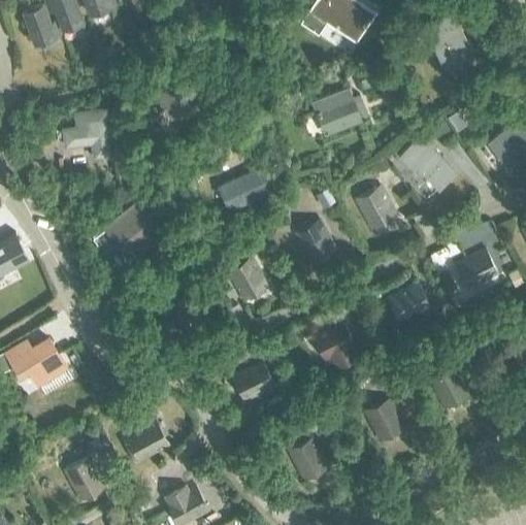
[(46,0),(52,14),(57,12),(64,31),(84,24),(74,0),(46,0)]
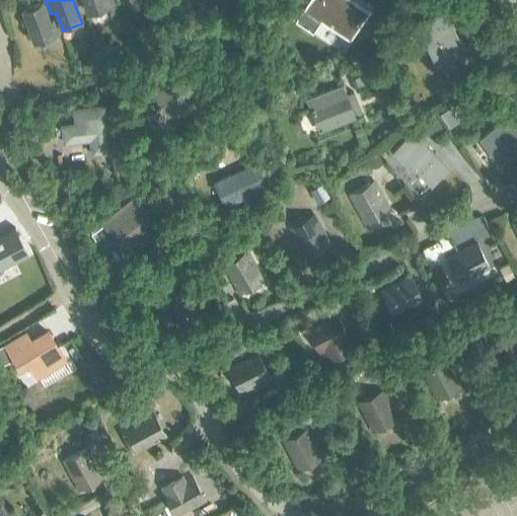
[(84,0),(90,16),(115,7),(112,0),(84,0)]
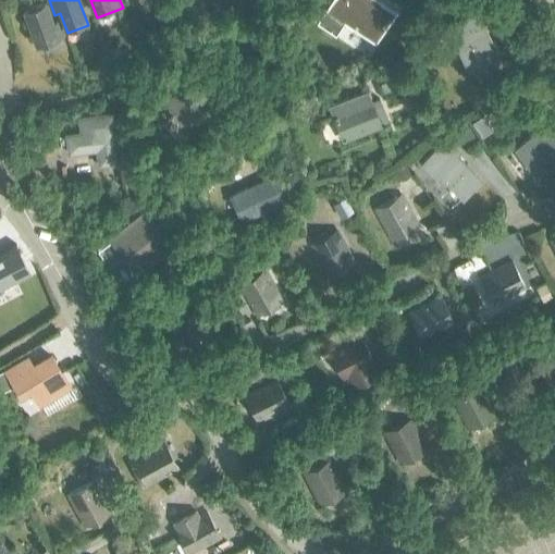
[(336,0),(329,12),(377,45),(396,16),(372,0),(336,0)]
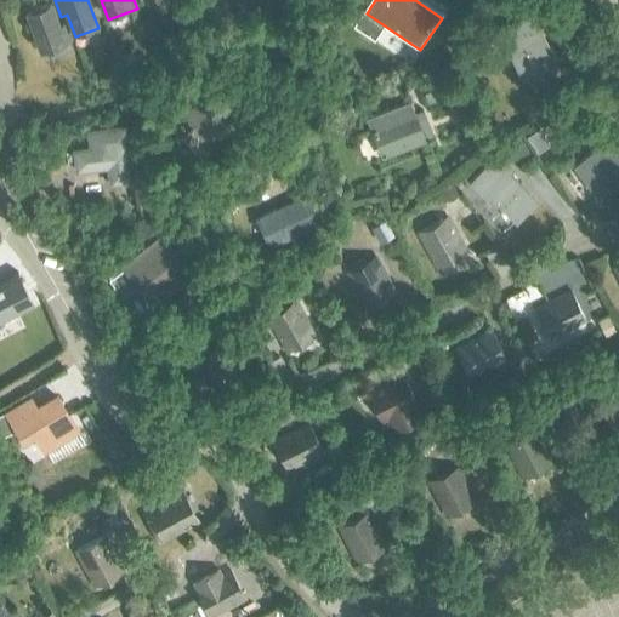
[(523,0),(509,0),(515,12),(527,6),(523,0)]
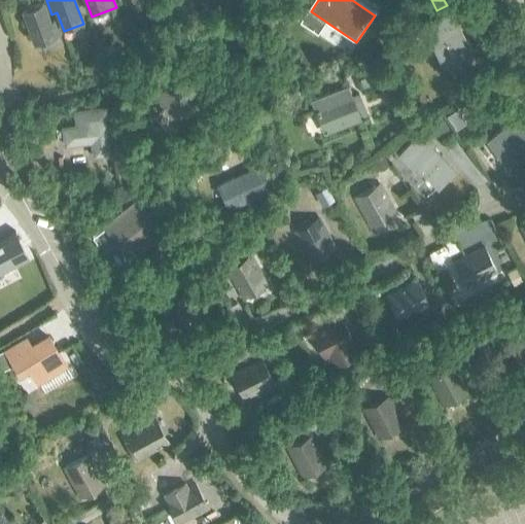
[(242,4),(241,16),(255,19),(256,6),(242,4)]
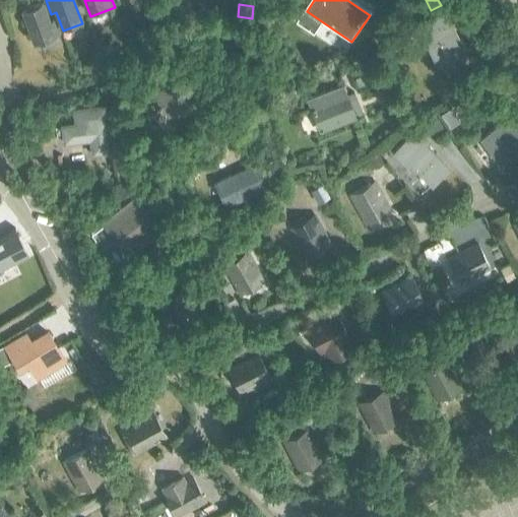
[(24,12),(36,45),(61,36),(56,22),(50,24),(44,6),(24,12)]
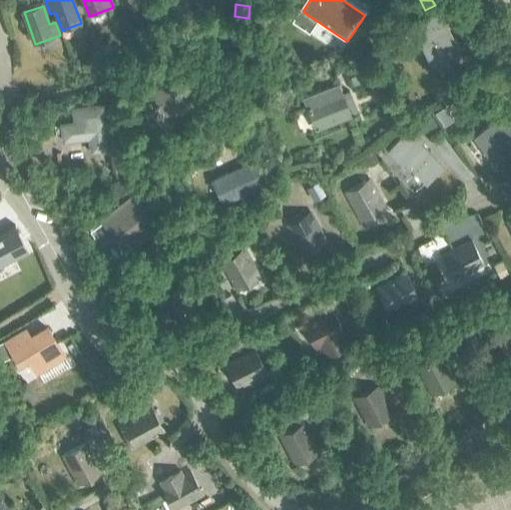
[(414,29),(432,65),(458,52),(440,16),(414,29)]
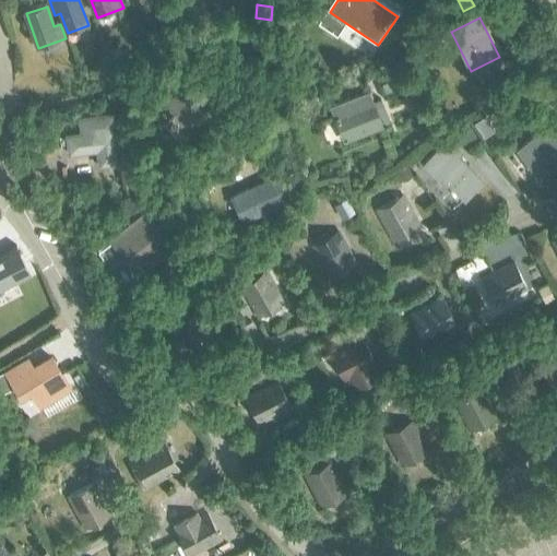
[(413,75),(383,86),(387,95),(416,84),(413,75)]
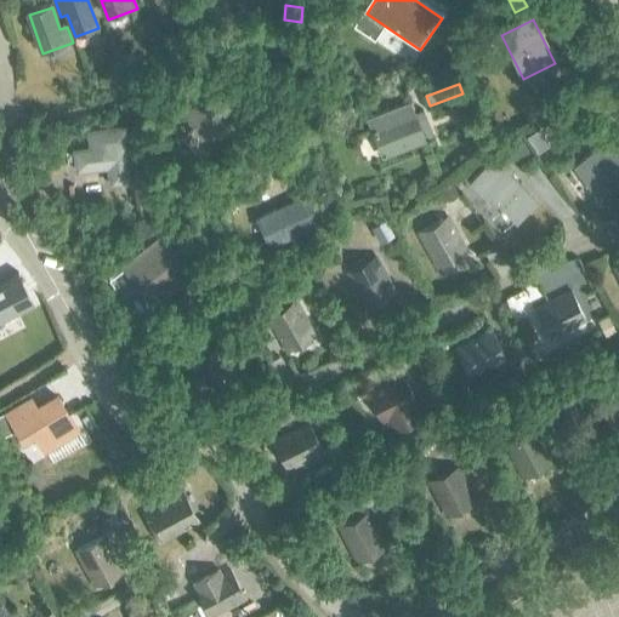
[(188,114),(198,142),(234,129),(225,102),(188,114)]
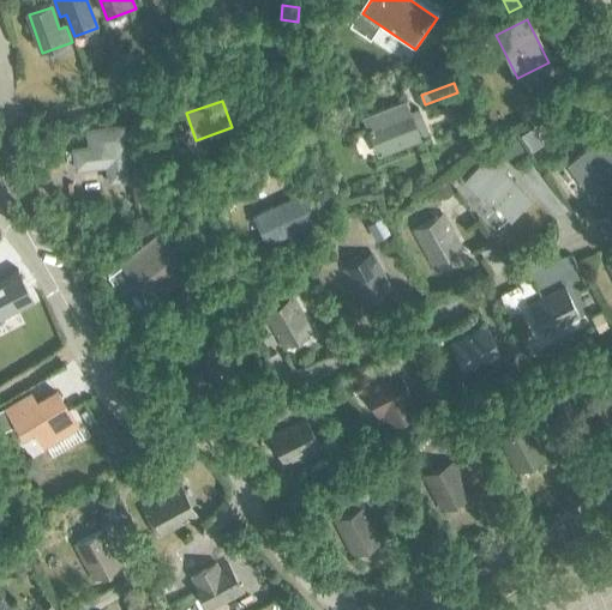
[(365,119),(381,157),(420,142),(430,138),(419,112),(409,115),(405,102),(365,119)]
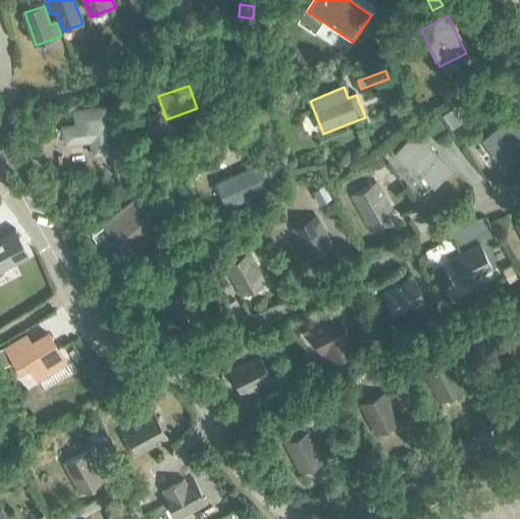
[(484,97),(472,106),(479,115),(491,107),(484,97)]
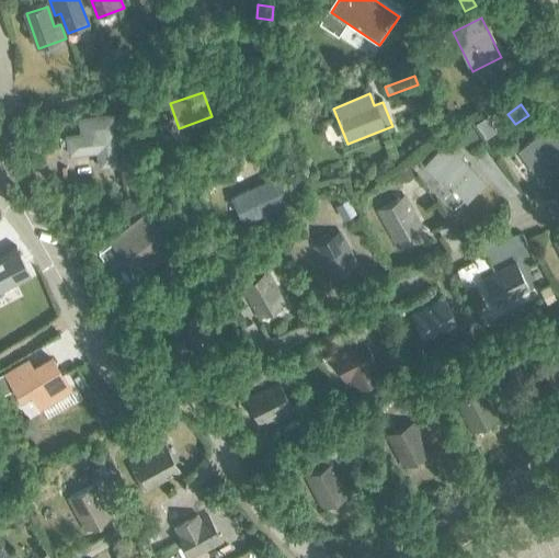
[(490,115),(479,123),(489,137),(500,129),(490,115)]
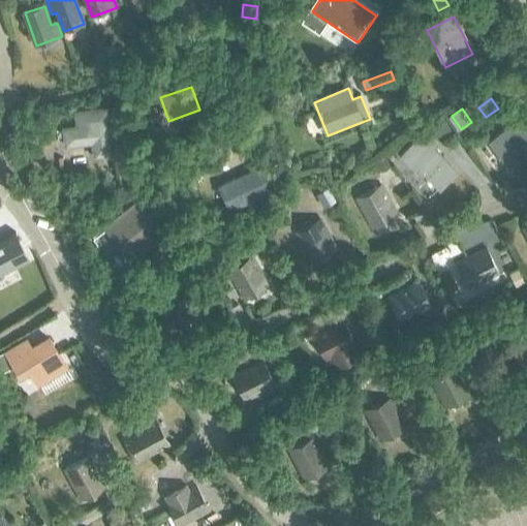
[(78,128),(64,130),(66,149),(92,146),(94,160),(113,158),(109,111),(76,114),(78,128)]
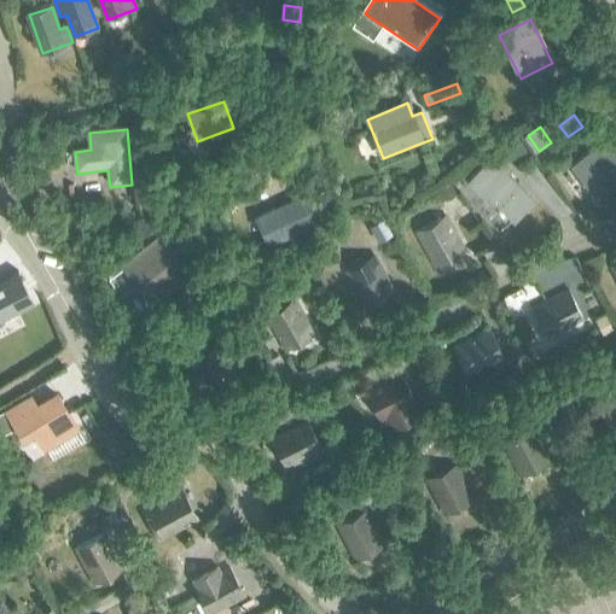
[(519,139),(507,147),(515,161),(528,152),(519,139)]
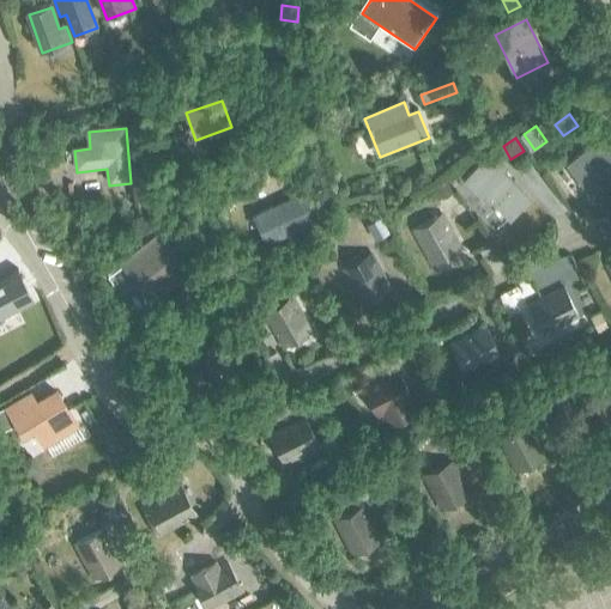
[(610,151),(602,139),(568,165),(592,198),(610,183),(610,151)]
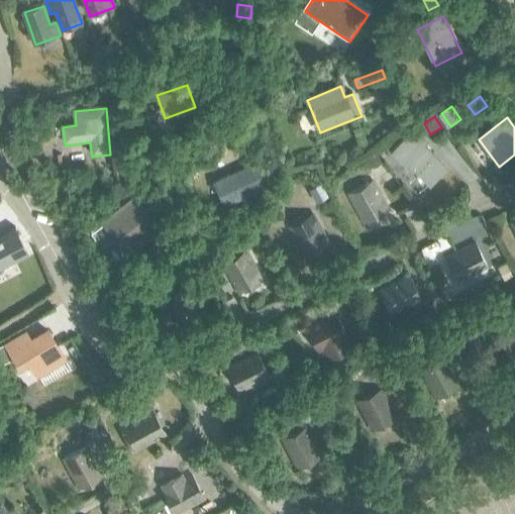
[(230,143),(240,151),(249,138),(239,131),(230,143)]
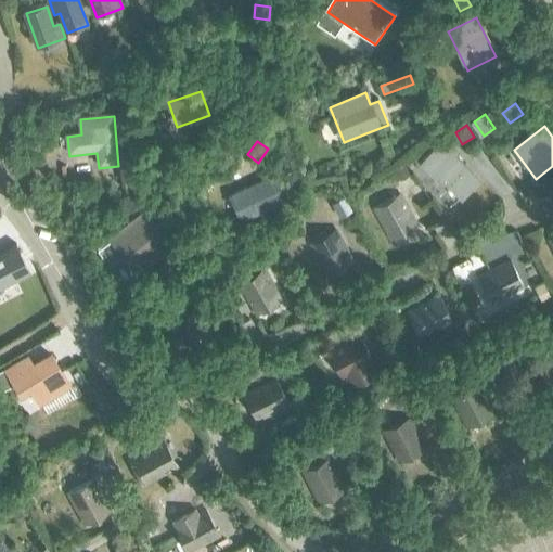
[(423,165),(436,177),(438,175),(462,199),(478,182),(454,157),(458,155),(446,142),(423,165)]
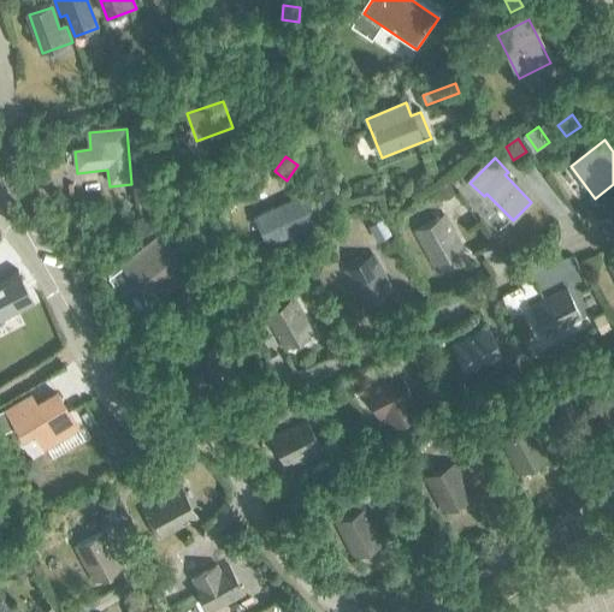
[(450,183),(440,189),(446,201),(456,195),(450,183)]
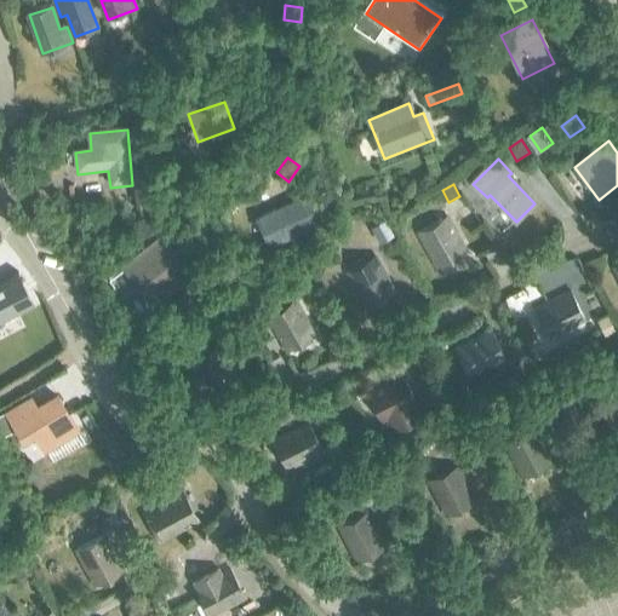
[(295,206),(259,222),(272,248),(307,232),(322,225),(310,199),(295,206)]
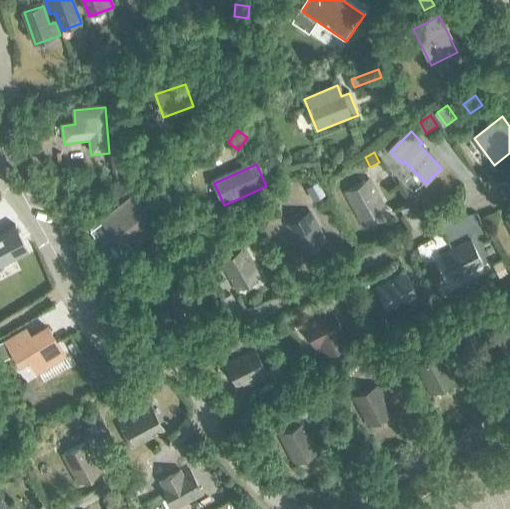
[(123,177),(111,185),(118,196),(130,188),(123,177)]
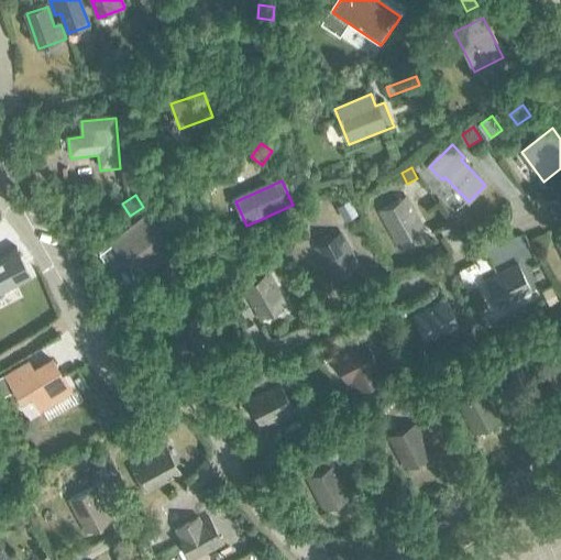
[(382,215),(397,243),(406,239),(422,229),(406,200),(382,215)]
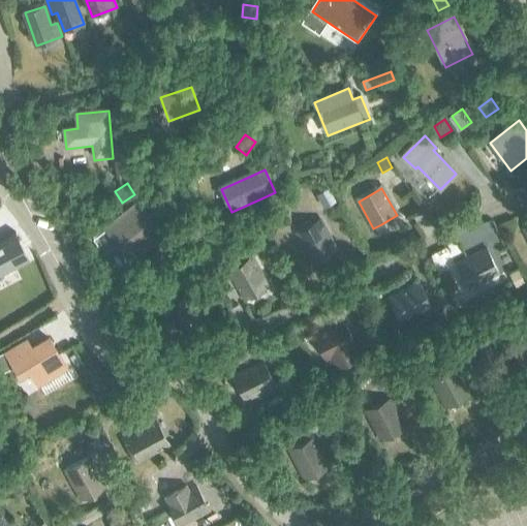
[(329,191),(318,197),(324,209),(336,203),(329,191)]
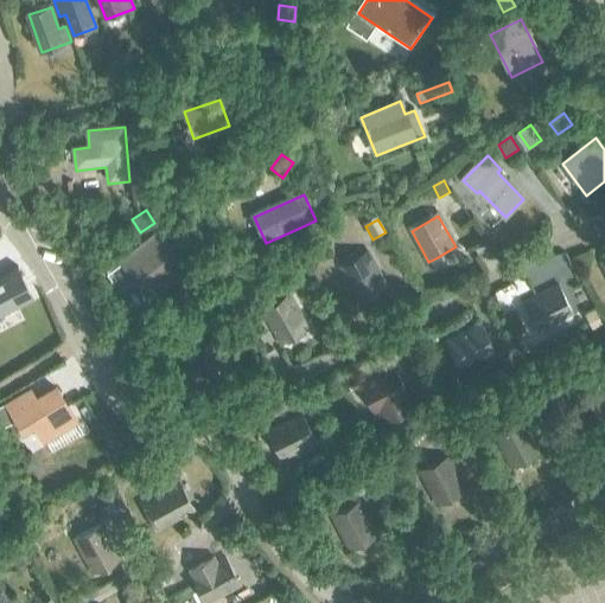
[(127,271),(145,294),(160,282),(165,288),(189,271),(164,238),(154,247),(157,249),(127,271)]
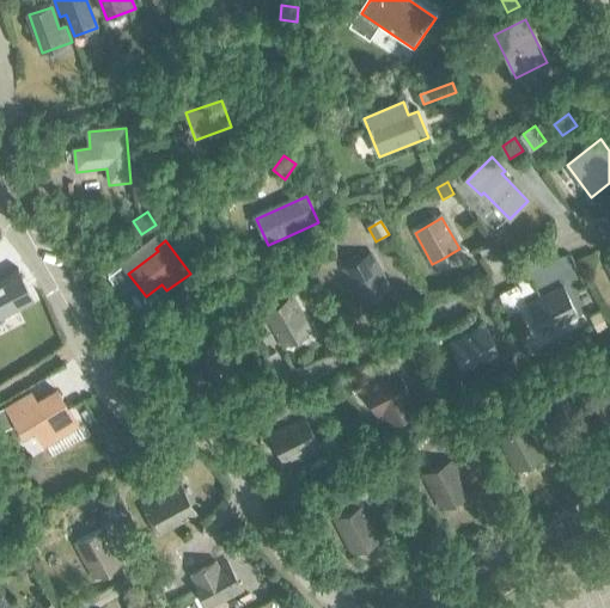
[(343,270),(363,306),(391,290),(372,256),(343,270)]
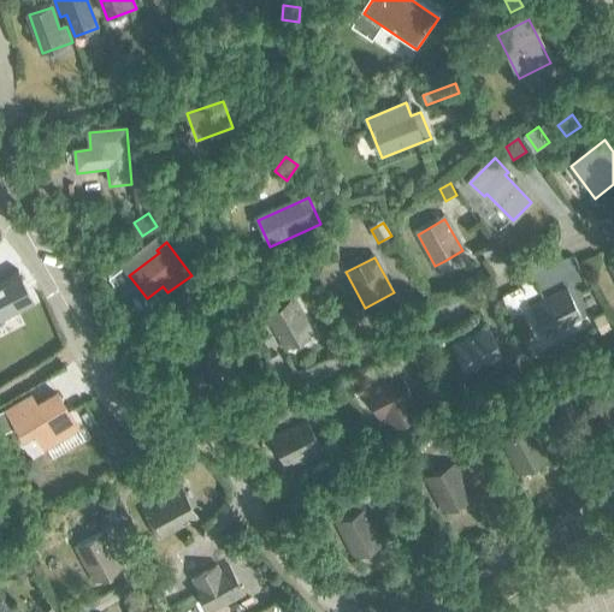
[(17,274),(0,283),(0,316),(3,322),(34,307),(17,275),(17,274)]
